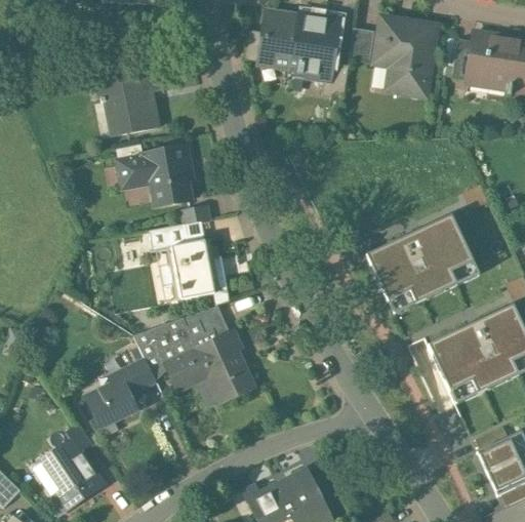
[(300,17),(265,12),(263,32),(263,37),(264,37),(259,61),(263,62),(264,54),(278,56),(277,61),(299,64),(298,72),(324,76),(331,77),(332,64),(339,18),(301,13),(300,17)]
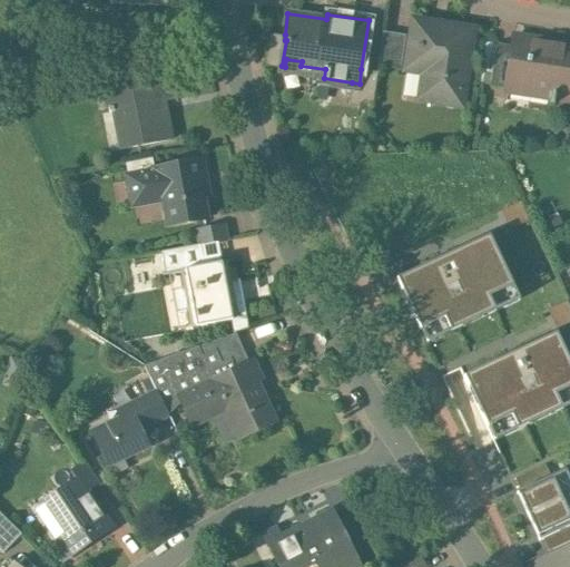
[(473,28),(413,19),(405,68),(424,71),(420,97),(461,104),(473,28)]
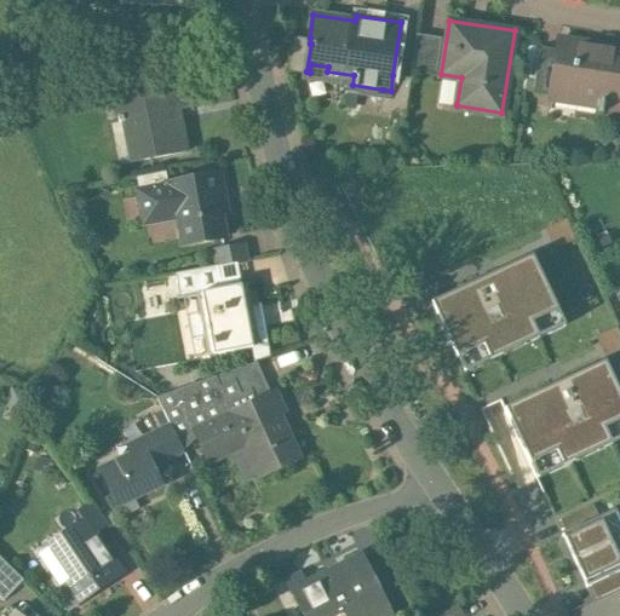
[(441,36),(417,33),(411,69),(436,73),(441,36)]
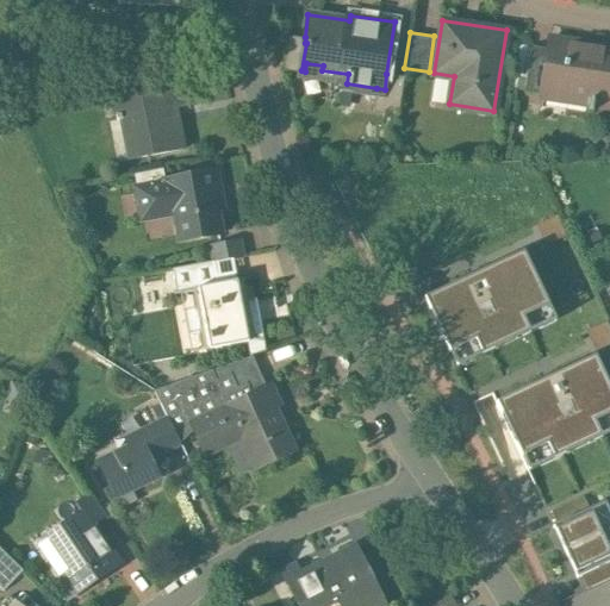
[(305,37),(288,35),(284,68),(302,70),(306,43),(305,43),(305,37)]
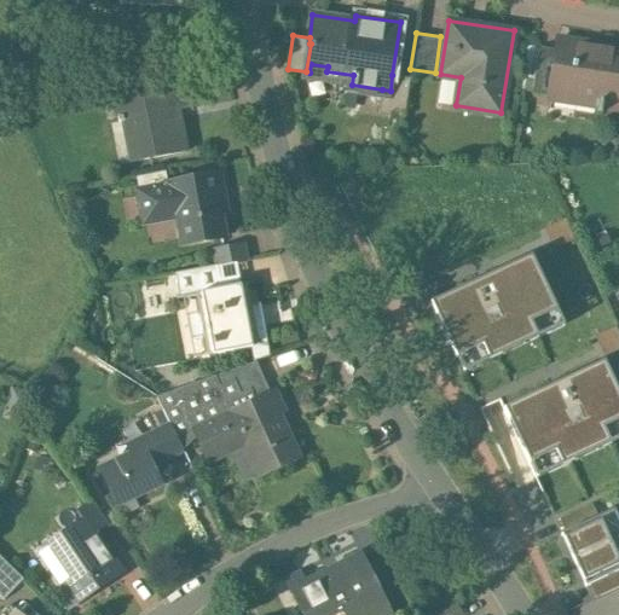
[(618,46),(557,36),(556,47),(556,50),(555,52),(555,56),(554,63),(559,64),(554,94),(555,94),(556,90),(577,93),(576,98),(597,102),(596,110),(602,111),(603,103),(618,104),(618,46)]
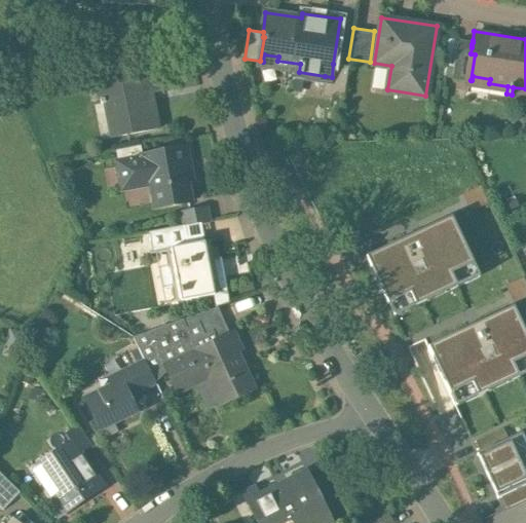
[(452,77),(471,80),(475,54),(471,53),(472,47),(459,45),(460,38),(458,38),(452,77)]
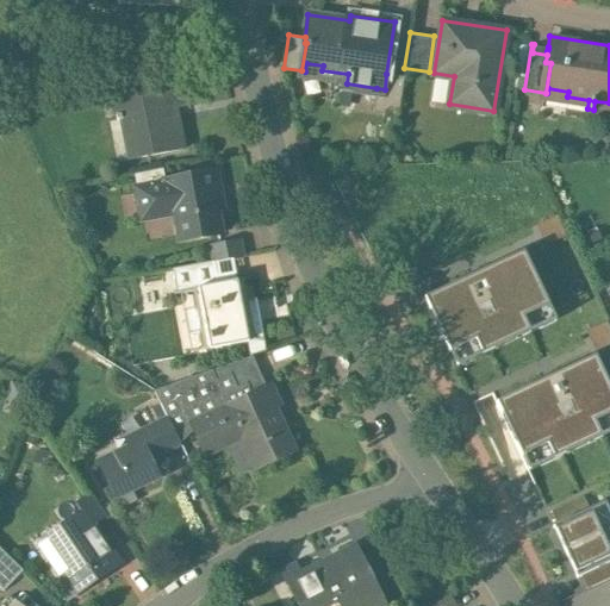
[(161,89),(110,99),(117,114),(118,119),(120,118),(129,157),(184,147),(175,107),(197,104),(191,73),(159,79),(161,89)]
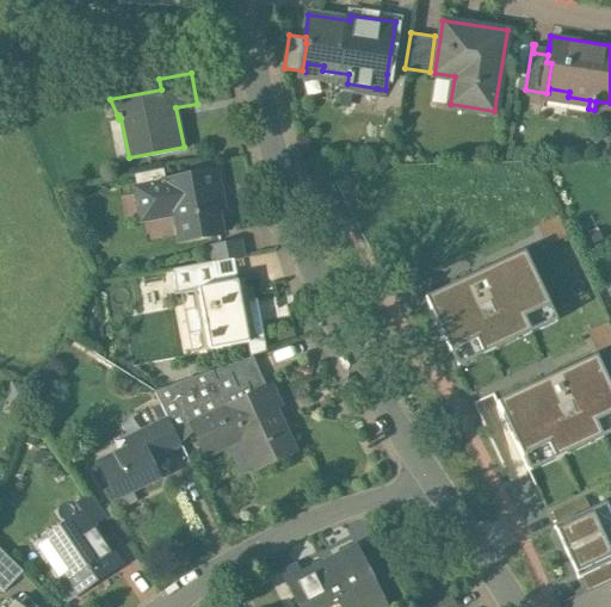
[(403,76),(387,74),(386,90),(377,88),(374,107),(399,111),(403,76)]
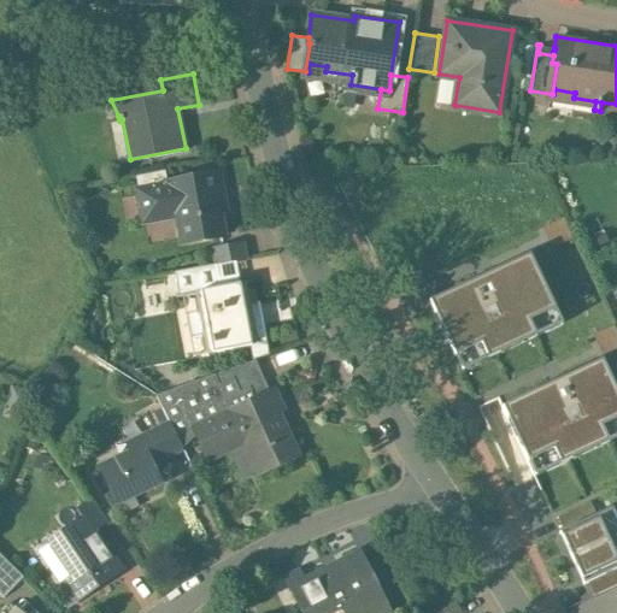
[(163,170),(136,175),(140,189),(165,184),(165,182),(163,170)]
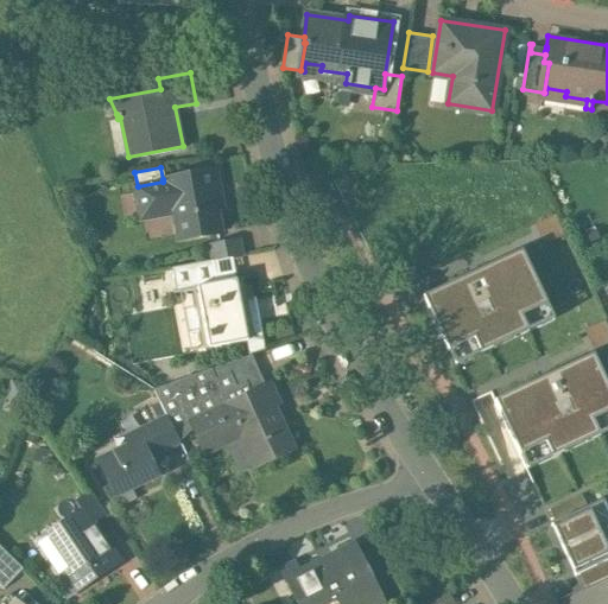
[(215,170),(163,179),(163,182),(138,186),(135,186),(141,217),(176,210),(181,237),(179,237),(181,239),(220,231),(220,230),(219,230),(214,208),(221,207),(215,171),(216,170),(215,170)]
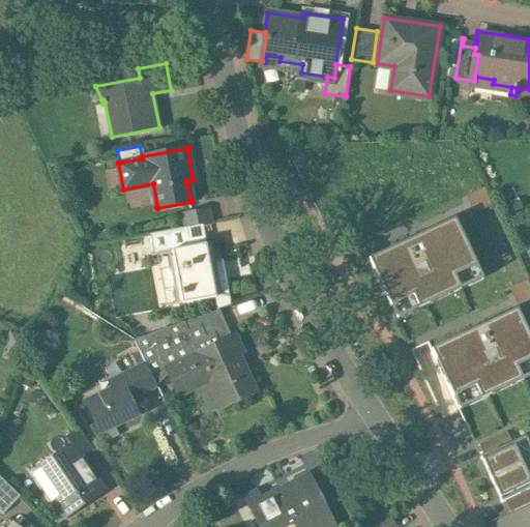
[(208,208),(184,213),(186,226),(210,221),(208,208)]
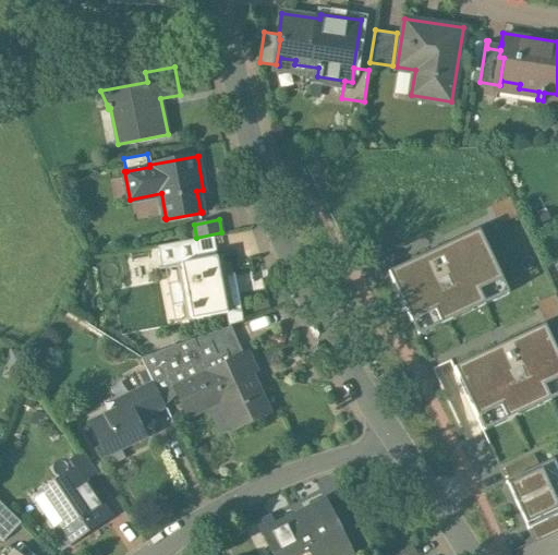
[(477,226),(387,270),(419,335),(509,290),(477,226)]
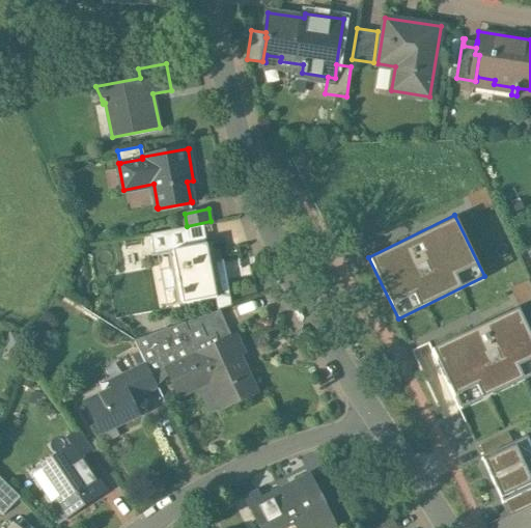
[(207,244),(174,249),(183,296),(199,293),(200,300),(217,297),(207,244)]
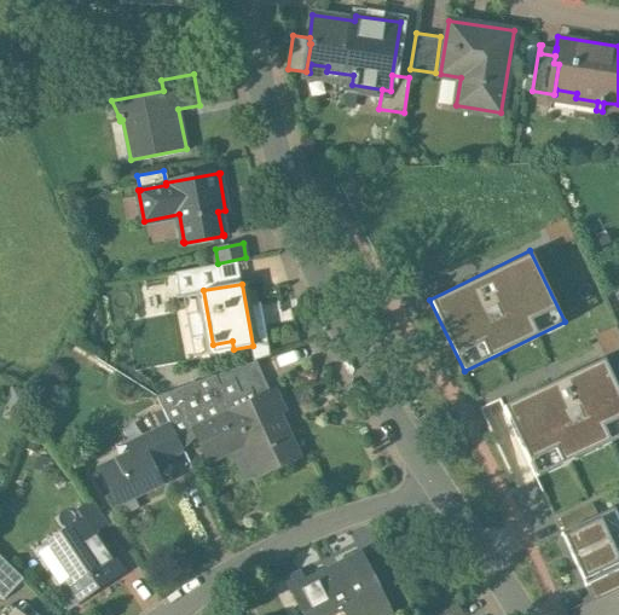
[(618,395),(601,359),(501,408),(534,479),(618,436),(618,395)]
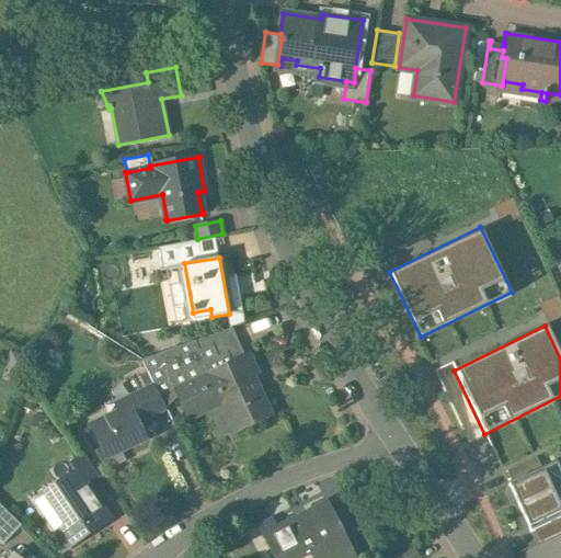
[(233,332),(212,343),(218,356),(240,346),(233,332)]
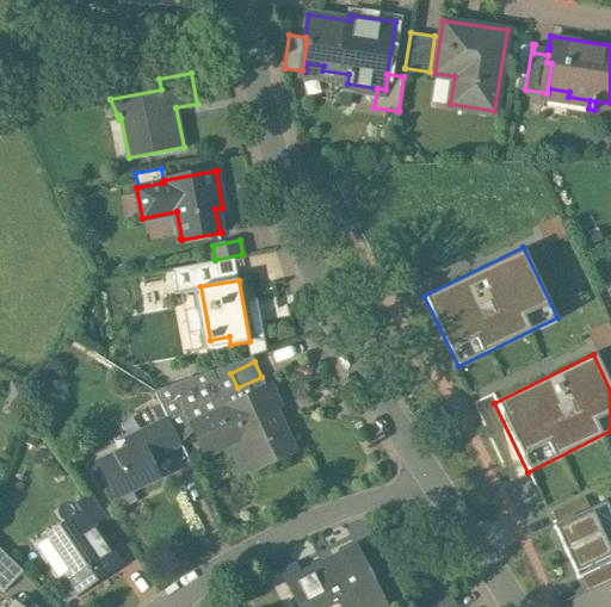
[(230,373),(216,379),(223,395),(238,388),(230,373)]
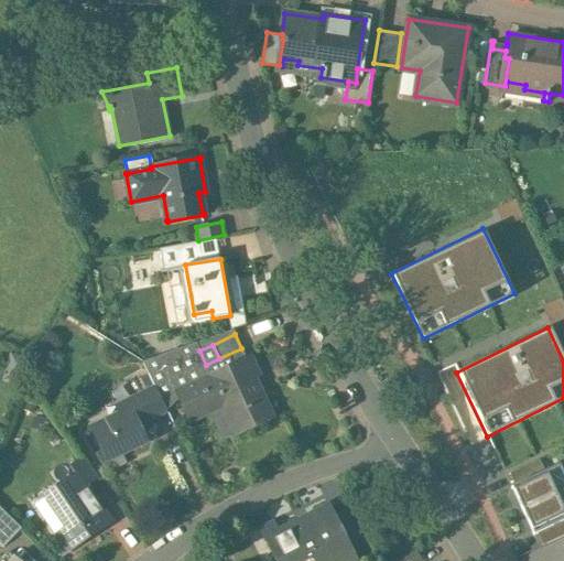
[(248,357),(209,375),(209,377),(176,391),(188,419),(221,403),(235,432),(270,416),(251,376),(256,374),(248,357)]
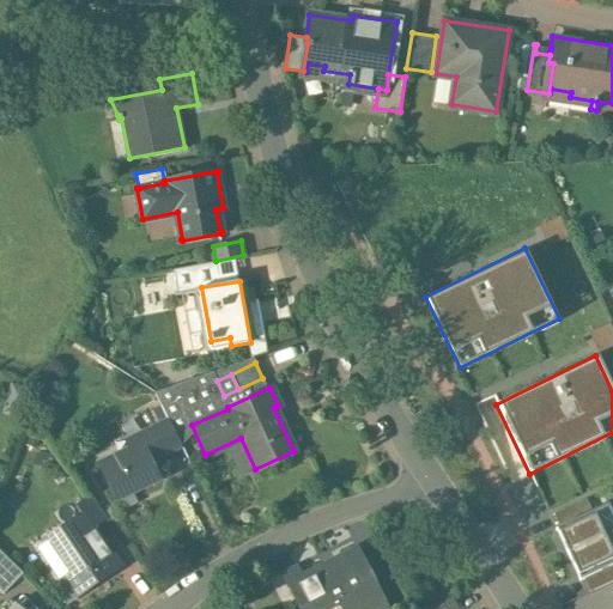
[(168,420),(126,440),(129,449),(98,464),(114,495),(131,487),(133,491),(158,477),(150,458),(180,443),(168,420)]
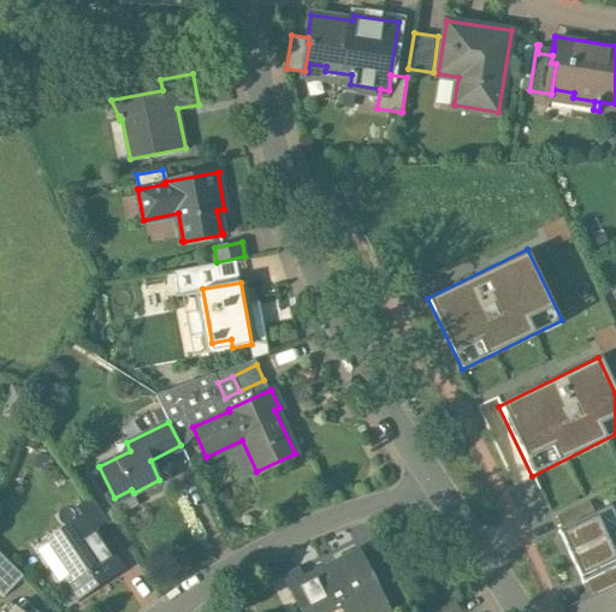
[(557,516),(572,544),(615,521),(615,493),(614,488),(557,516)]
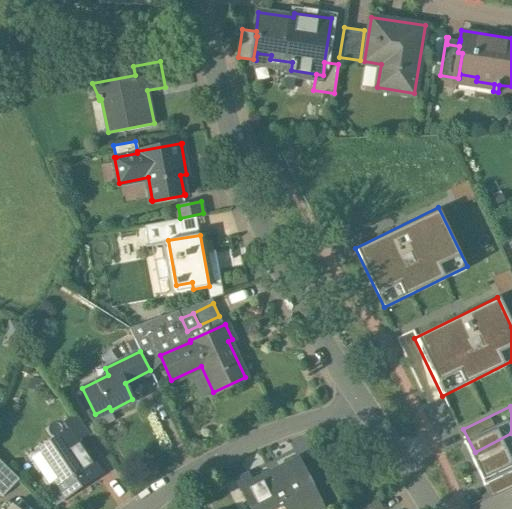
[(87,432),(75,414),(63,422),(67,429),(75,440),(76,439),(87,432)]
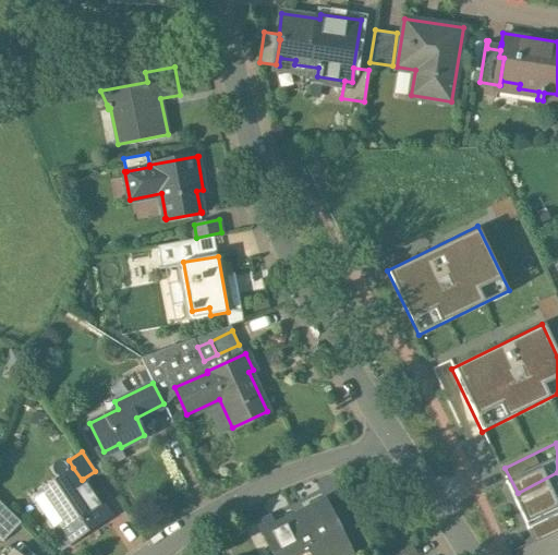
[(73,468),(45,487),(65,518),(59,523),(71,541),(108,516),(83,479),(82,480),(73,468)]
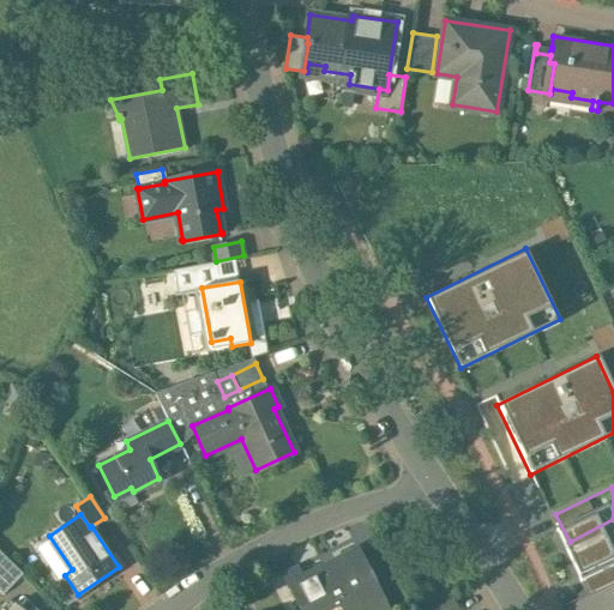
[(613,519),(570,542),(582,567),(613,550),(613,519)]
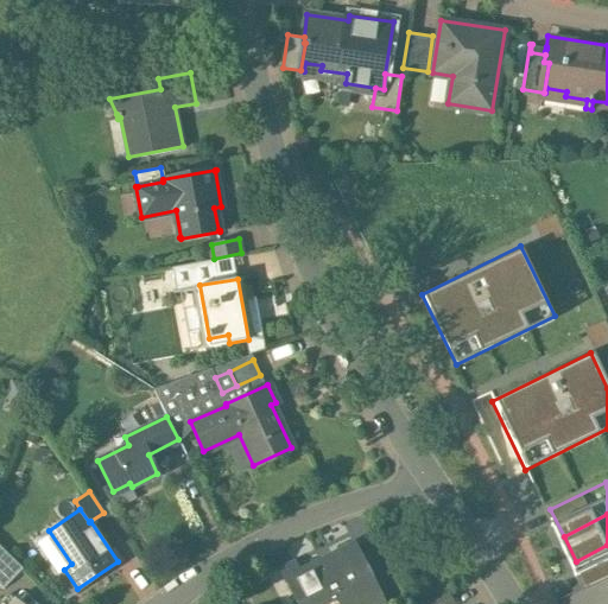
[(0,578),(8,586),(29,565),(0,536),(0,578)]
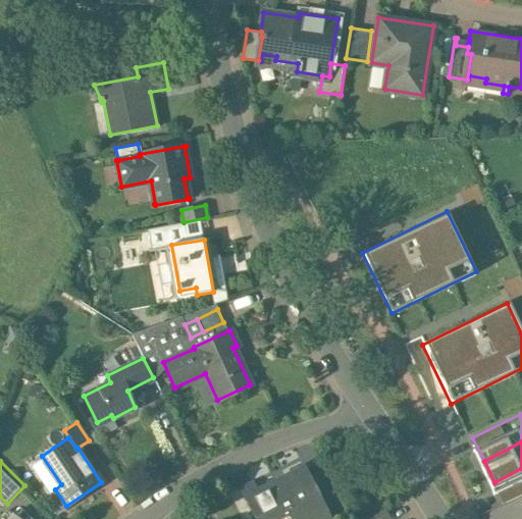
[(305,468),(257,491),(253,483),(241,488),(256,518),(272,518),(301,505),(308,518),(317,518),(328,513),(305,468)]
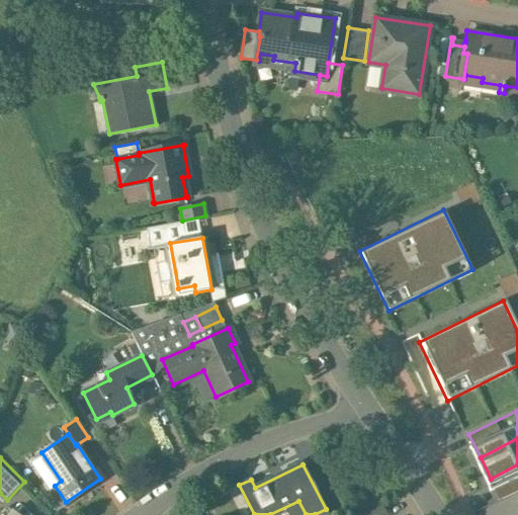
[(386,514),(380,502),(355,514),(386,514)]
